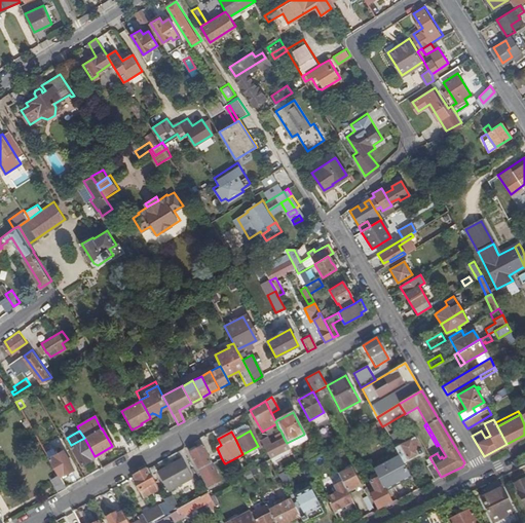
[(287,443),(289,447),(305,439),(303,435),(287,443)]
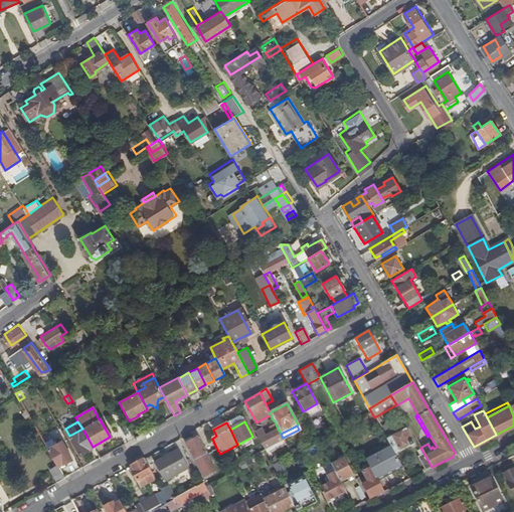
[(88,450),(93,447),(82,429),(69,436),(68,437),(79,456),(89,451),(88,450)]
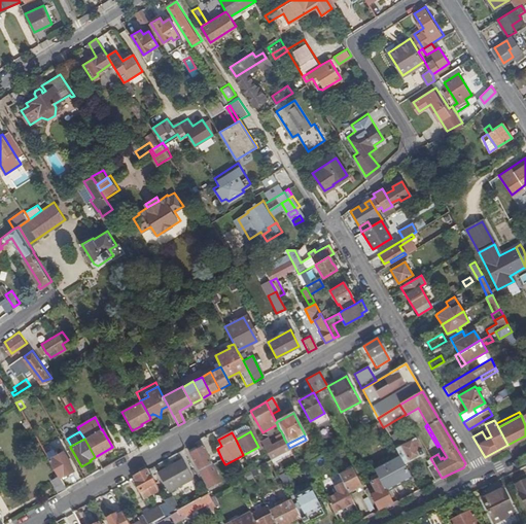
[(270,460),(289,450),(289,448),(287,444),(284,439),(280,441),(271,446),(269,441),(261,444),(270,460)]
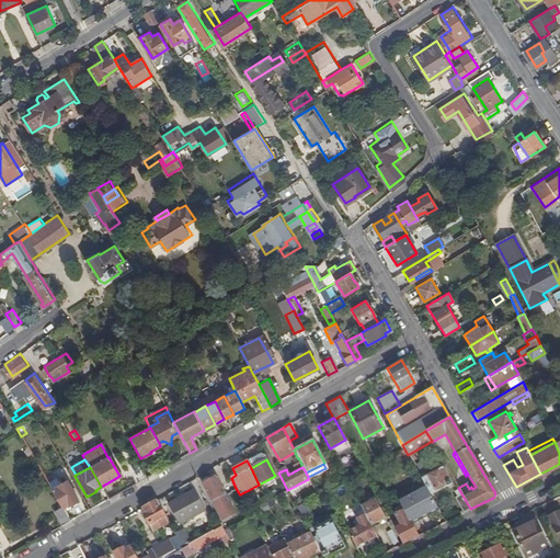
[(441,468),(421,478),(424,486),(430,494),(449,484),(441,468)]
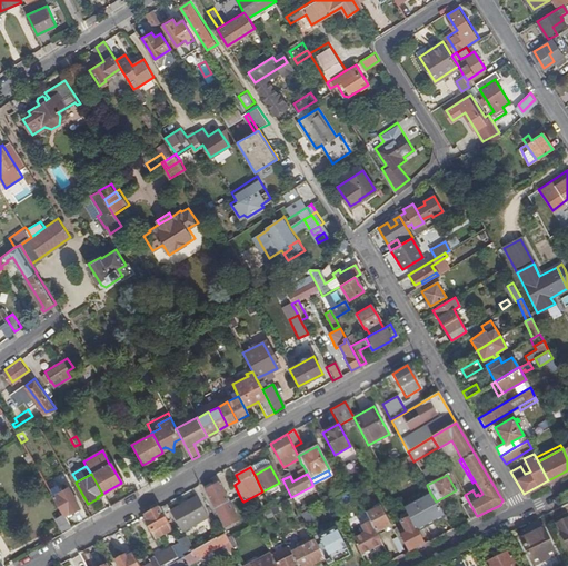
[(210,484),(203,487),(205,490),(215,508),(227,502),(218,484),(212,487),(210,484)]
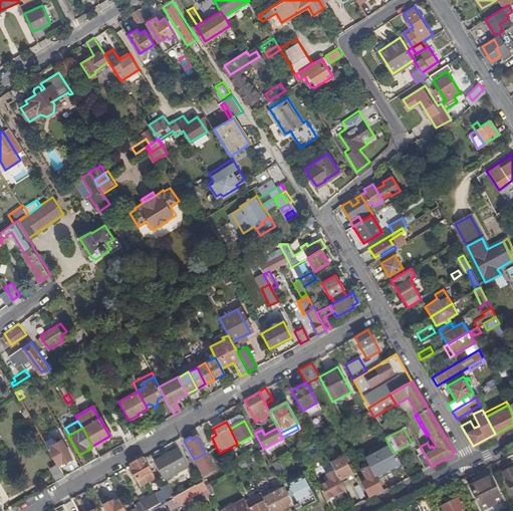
[(56,465),(57,466),(62,463),(62,464),(70,460),(60,441),(47,449),(56,465)]
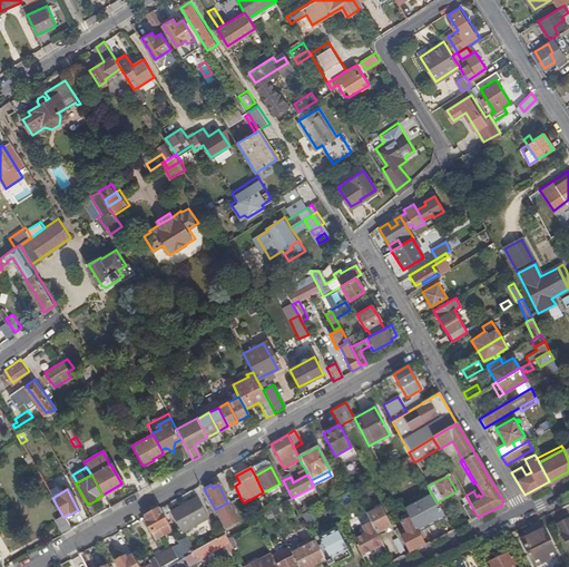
[(431,494),(404,509),(408,515),(410,518),(417,531),(443,516),(437,502),(431,494)]
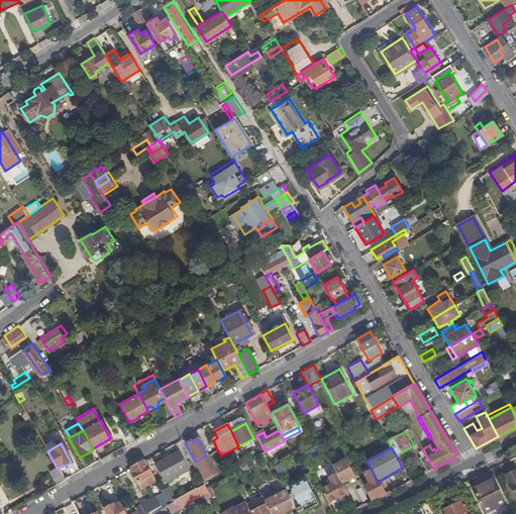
[(178,451),(153,465),(164,484),(188,471),(178,451)]
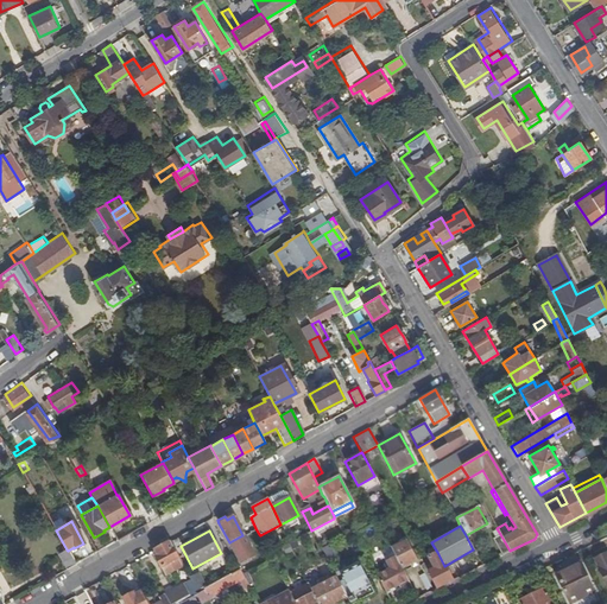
[(501,555),(510,551),(500,534),(492,539),(501,555)]
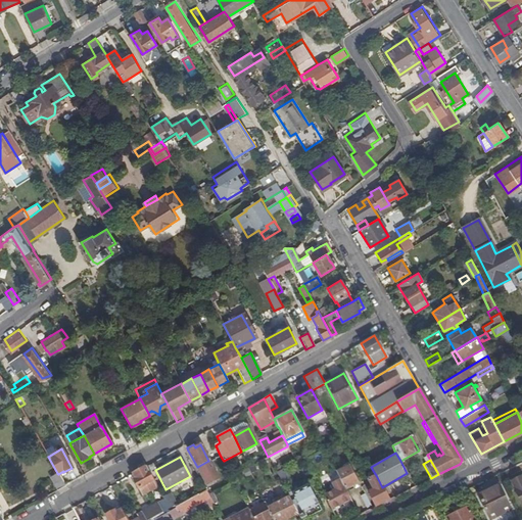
[(208,461),(197,467),(205,484),(219,478),(208,461)]
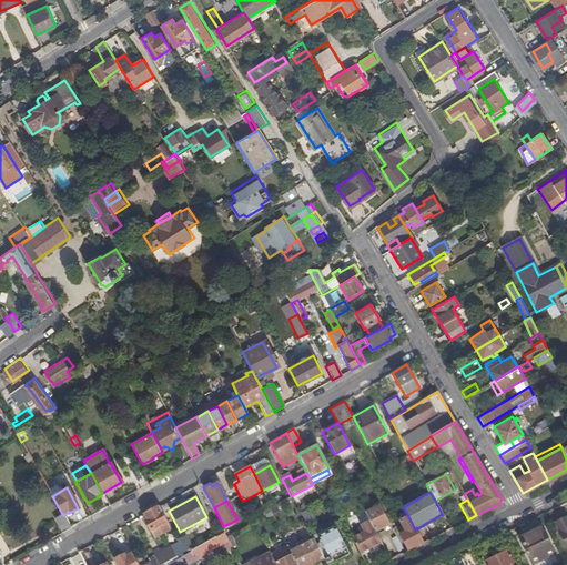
[(372,525),(375,532),(390,524),(380,505),(365,513),(372,525)]
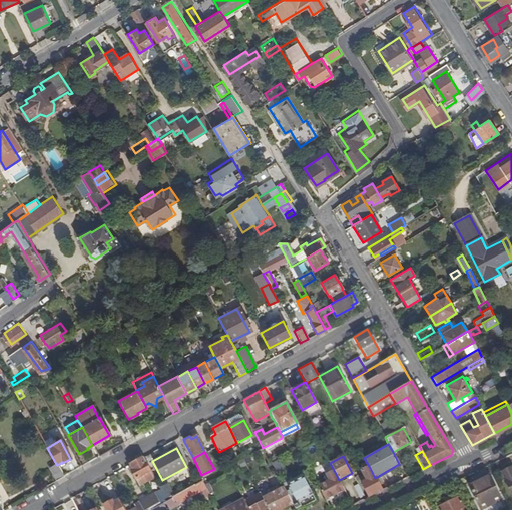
[(143,457),(129,465),(132,469),(130,470),(138,485),(146,482),(146,481),(143,475),(148,472),(150,475),(152,474),(143,457)]
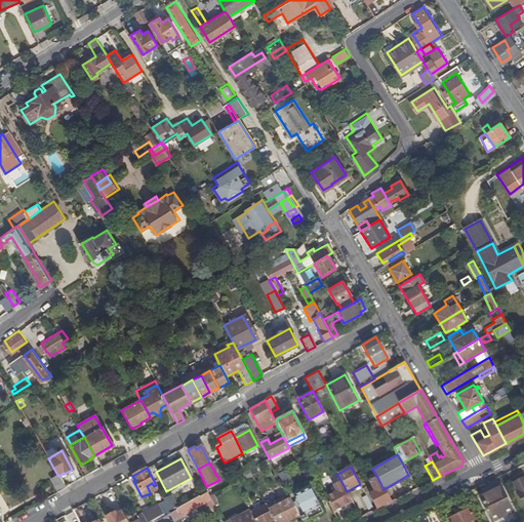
[(235,482),(250,474),(248,470),(232,477),(235,482)]
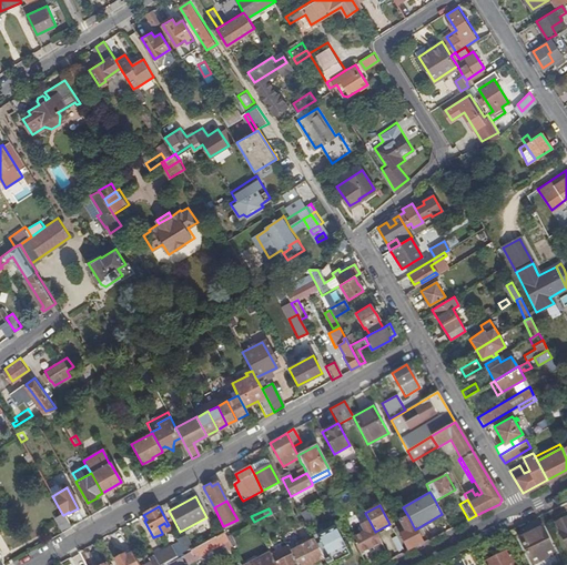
[(314,522),(307,508),(300,513),(306,526),(314,522)]
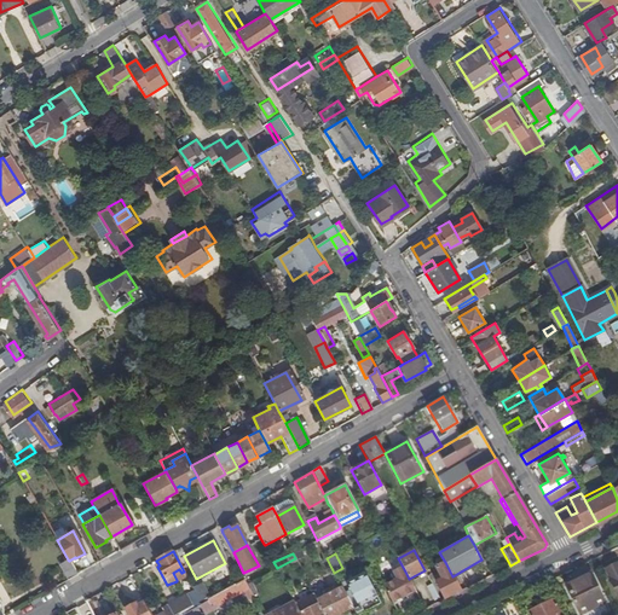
[(68,580),(78,574),(69,561),(68,560),(58,564),(68,580)]
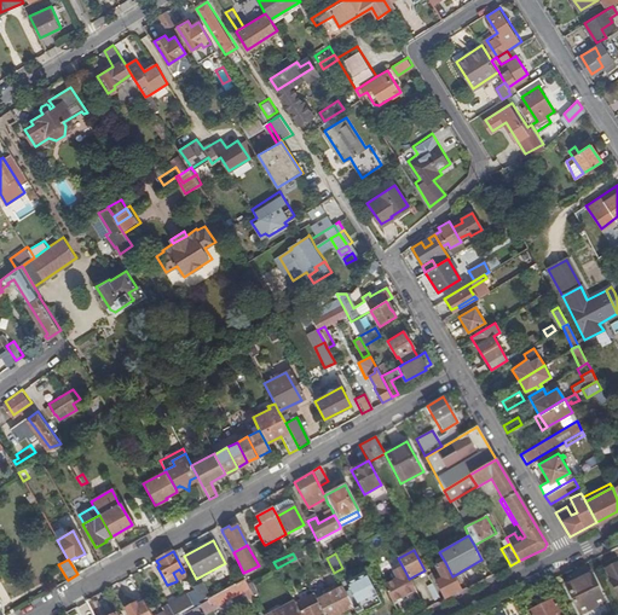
[(362,562),(369,576),(375,573),(368,560),(362,562)]
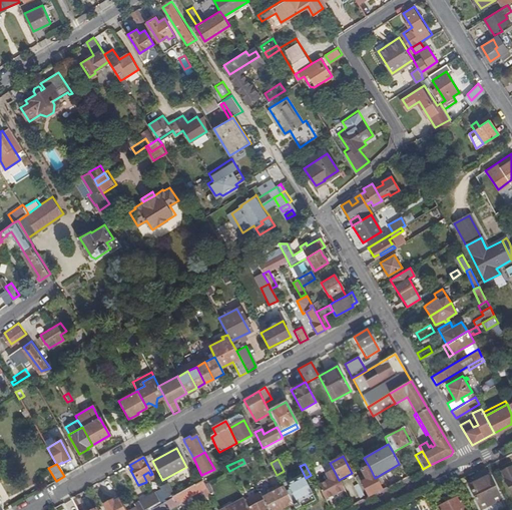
[(304,479),(306,478),(300,466),(298,467),(302,474),(292,480),(293,483),(291,484),(289,481),(286,483),(296,502),(298,506),(300,509),(315,501),(304,479)]
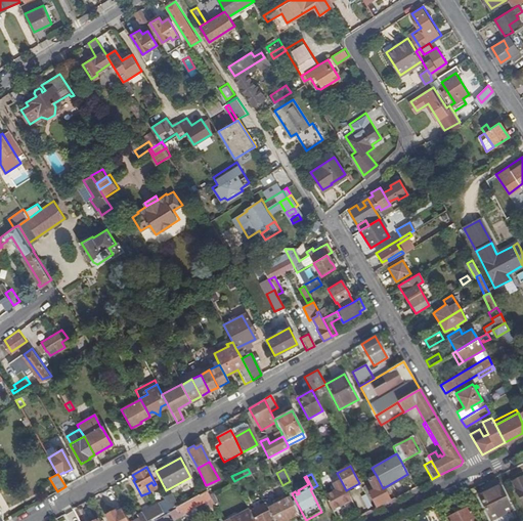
[(376,507),(389,500),(383,488),(377,476),(368,480),(374,489),(368,492),(376,507)]
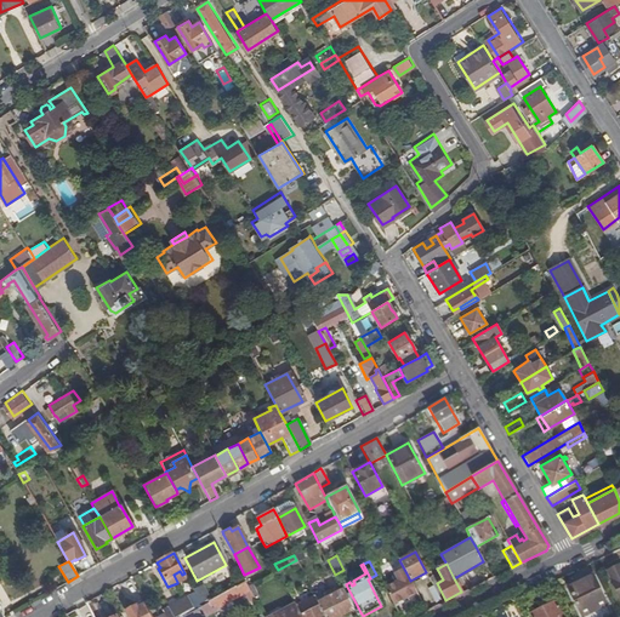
[(619,564),(607,570),(619,595),(619,564)]
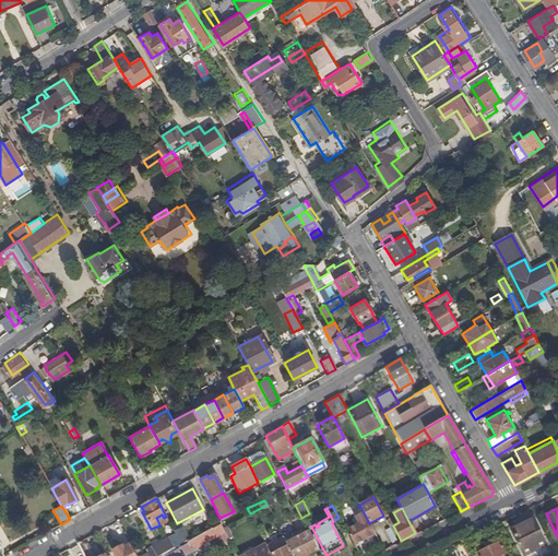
[(156,518),(159,524),(165,521),(164,518),(162,515),(156,518)]
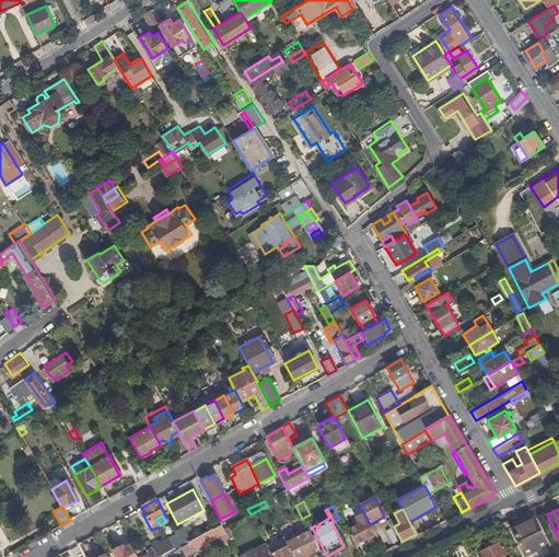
[(367,518),(346,529),(354,546),(375,535),(370,524),(367,518)]
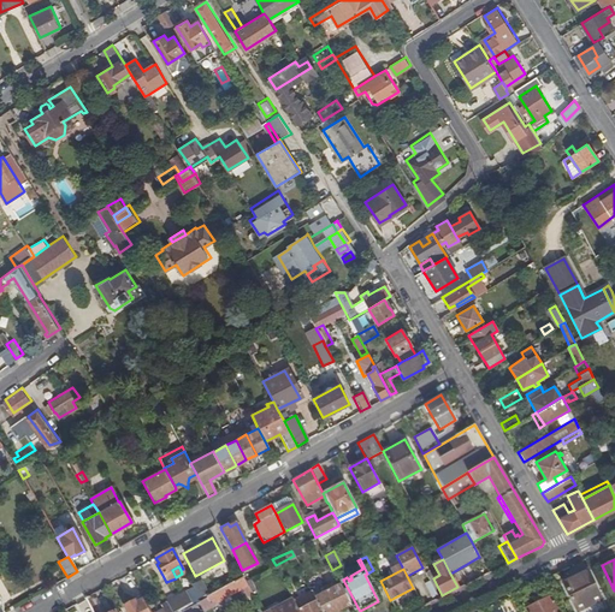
[(587,570),(563,582),(577,610),(601,598),(587,570)]
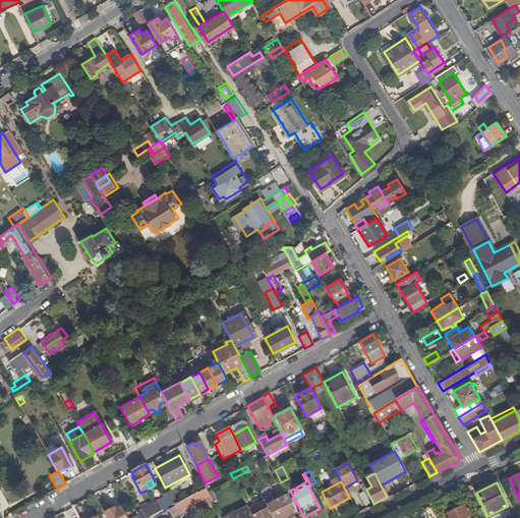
[(208,506),(213,504),(205,488),(168,509),(168,510),(172,517),(179,513),(180,513),(205,499),(208,506)]
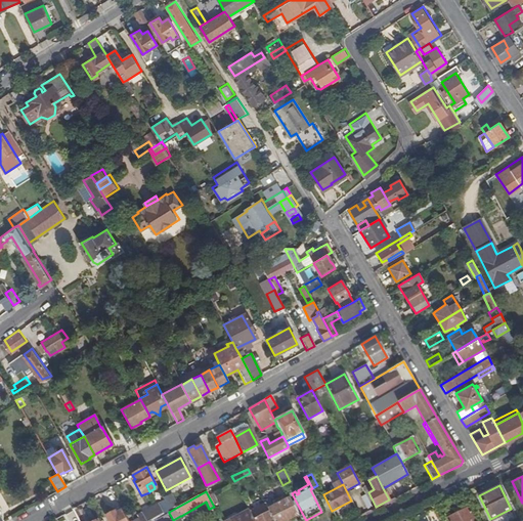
[(278,503),(288,520),(298,515),(290,497),(278,503)]
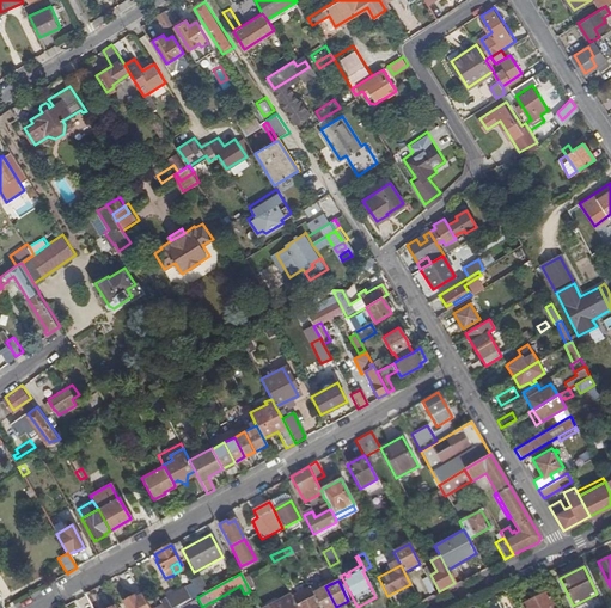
[(147,607),(179,607),(191,602),(188,597),(195,593),(191,584),(159,602),(162,605),(156,607),(150,596),(144,600),(147,607)]
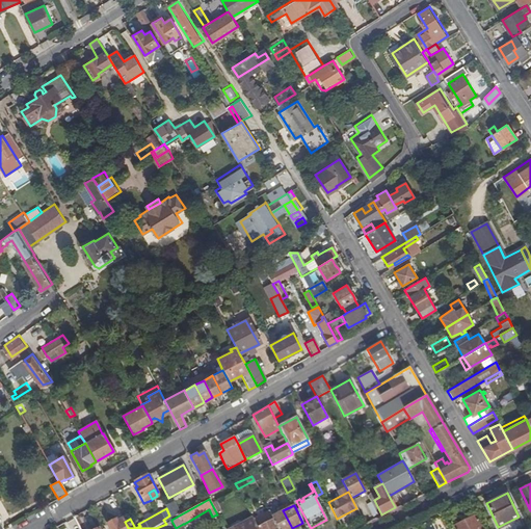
[(279,528),(290,528),(292,528),(283,510),(272,517),(274,520),(279,528)]
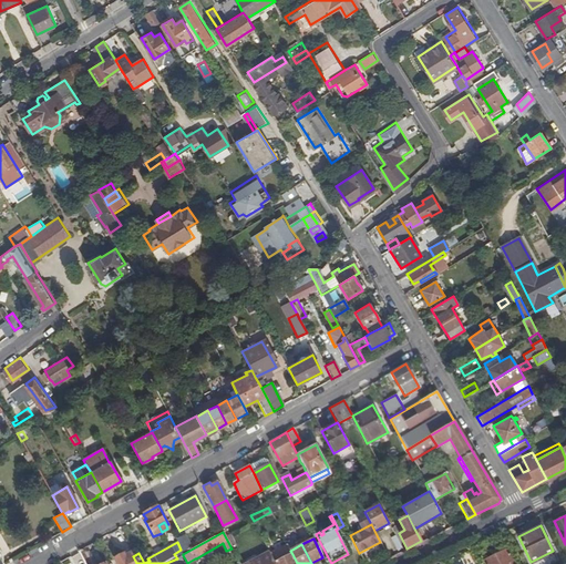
[(297,563),(292,554),(287,556),(281,547),(276,550),(278,554),(271,556),(271,555),(253,563),(297,563)]
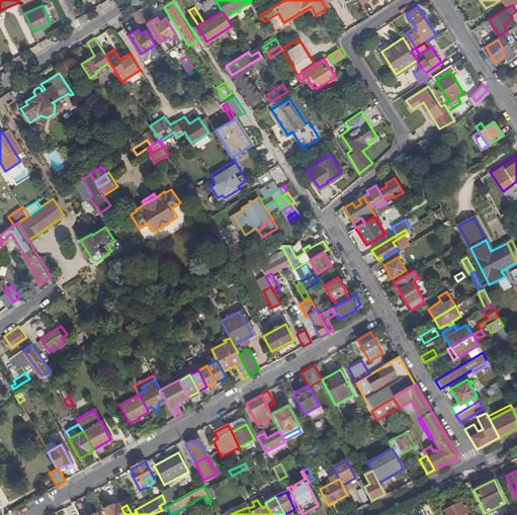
[(468,514),(462,501),(441,512),(443,514),(468,514)]
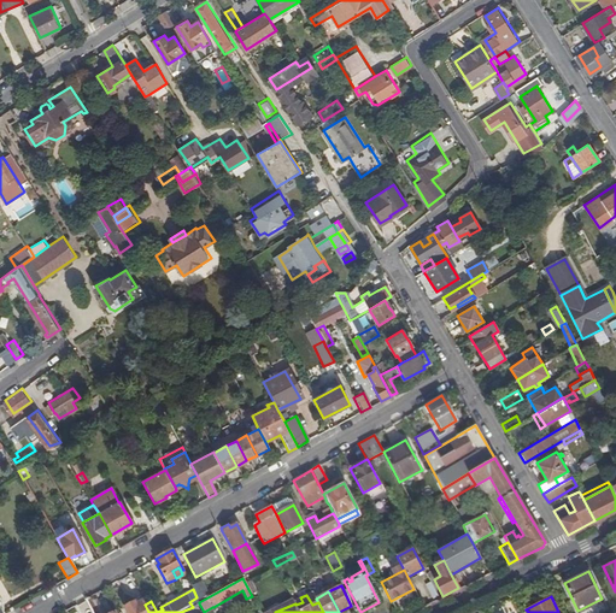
[(127,612),(148,612),(145,605),(142,600),(136,603),(135,602),(124,607),(127,612)]
